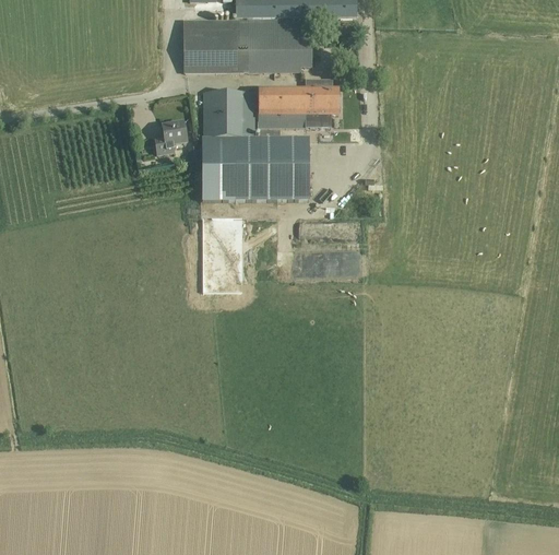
[(236,16),(356,16),(356,0),(236,0),(236,16)]
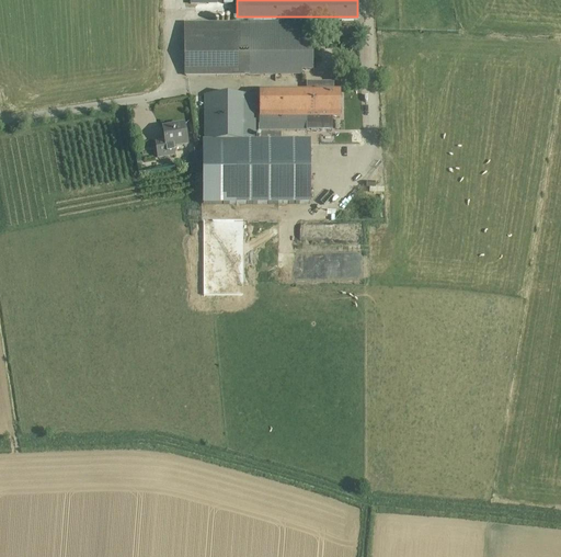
[(312,20),(184,19),(184,70),(292,71),(292,65),(312,65),(312,20)]
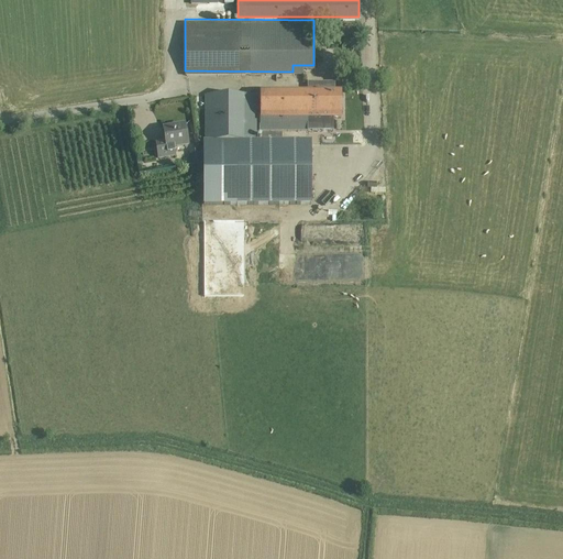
[(342,19),(322,19),(321,35),(341,36),(341,34),(348,34),(348,24),(341,24),(342,19)]
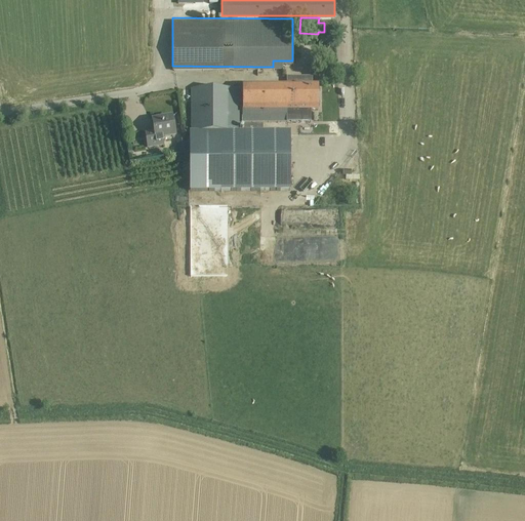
[(318,81),(243,81),(243,119),(300,119),(300,107),(318,107),(318,81)]
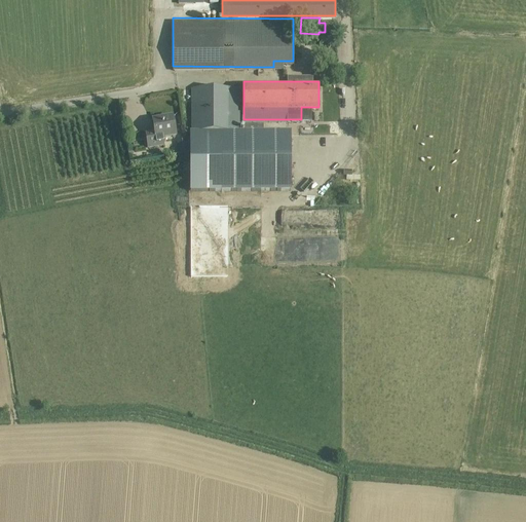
[(239,85),(191,85),(191,128),(198,128),(198,187),(291,187),(291,128),(239,128),(239,85)]
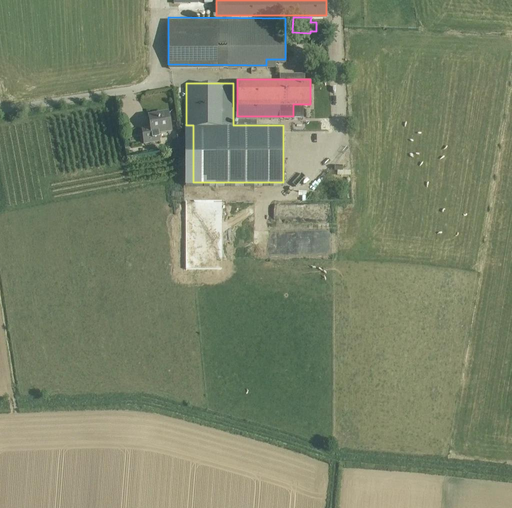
[(170,129),(167,111),(149,114),(151,125),(142,126),(144,141),(159,138),(158,131),(170,129)]
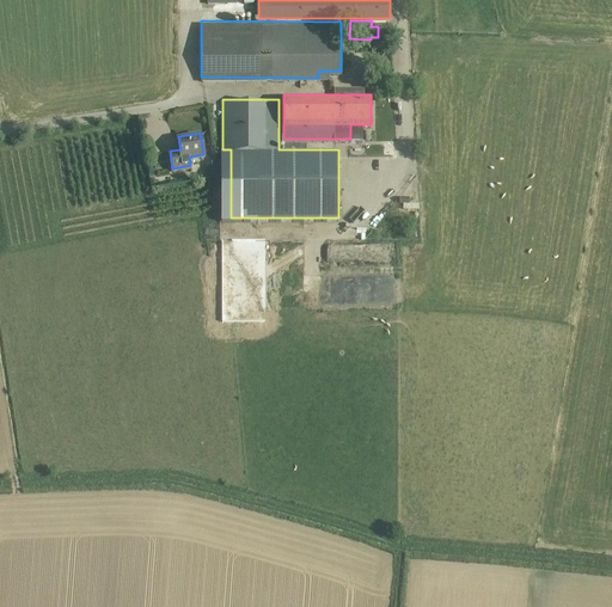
[(219,176),(216,159),(206,160),(208,177),(219,176)]
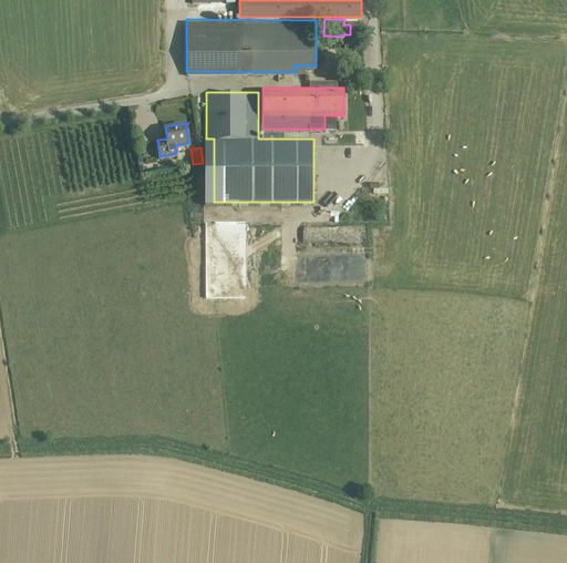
[(289,274),(332,274),(333,257),(289,256),(289,274)]
